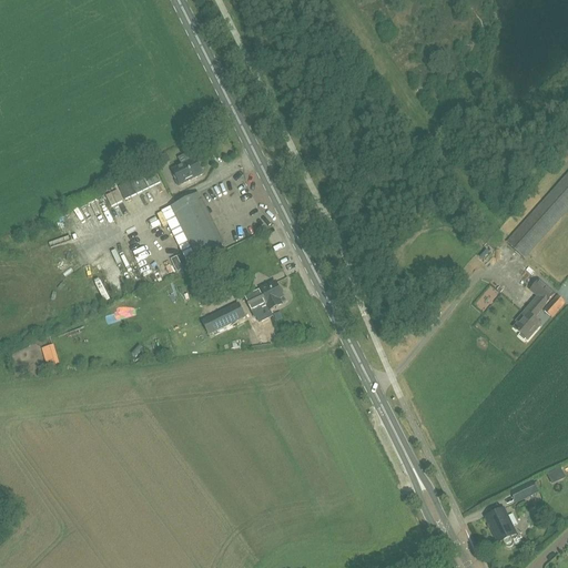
[(180,185),(203,174),(195,159),(194,160),(191,152),(178,159),(181,165),(172,170),(180,185)]
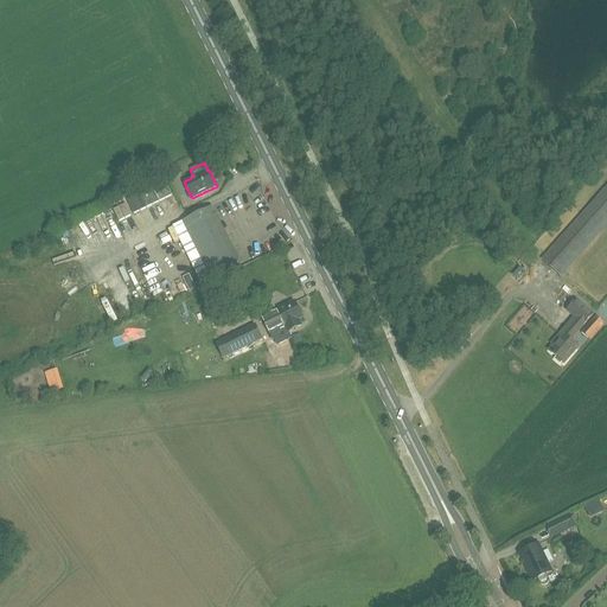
[(164,180),(158,184),(165,198),(171,196),(164,180)]
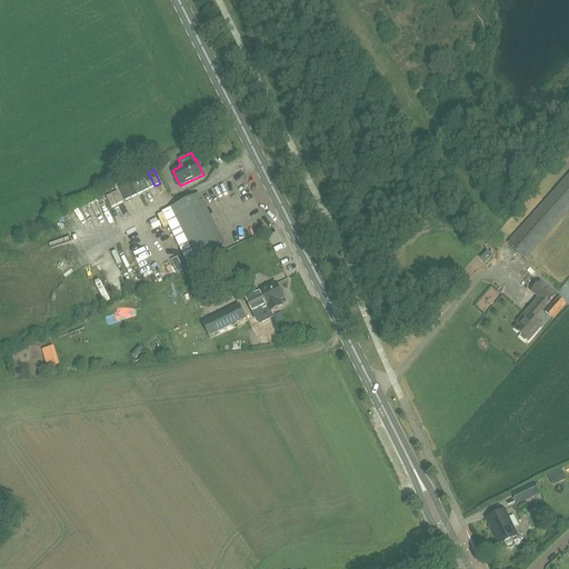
[(149,189),(155,186),(148,172),(142,176),(149,189)]
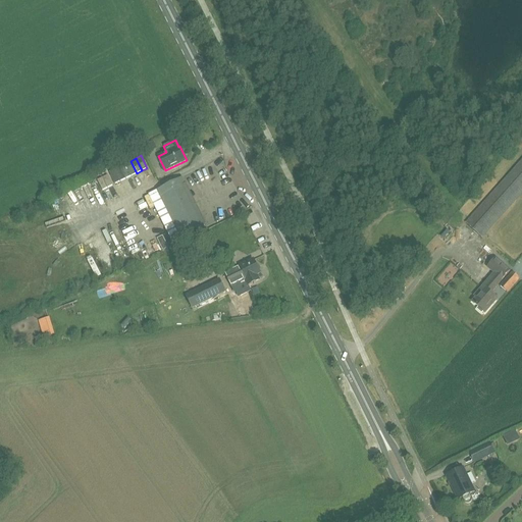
[(521,160),(498,189),(466,223),(482,238),(521,192),(521,160)]
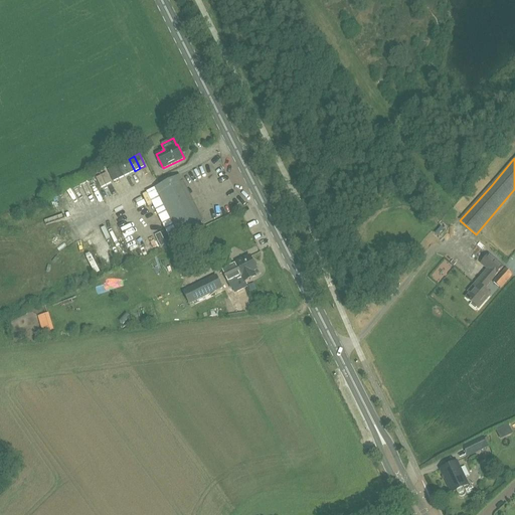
[(124,161),(130,173),(135,171),(129,159),(124,161)]
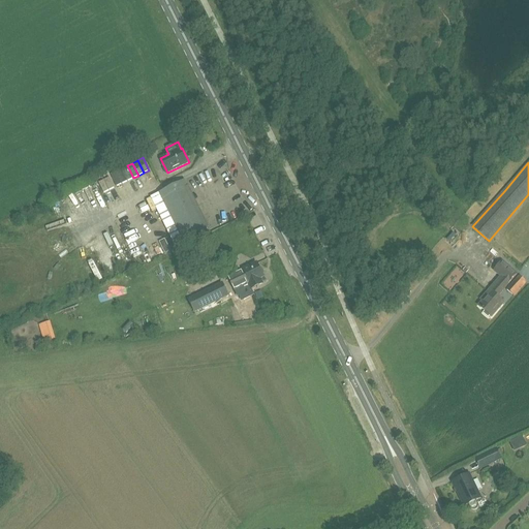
[(127,181),(133,178),(127,165),(121,168),(127,181)]
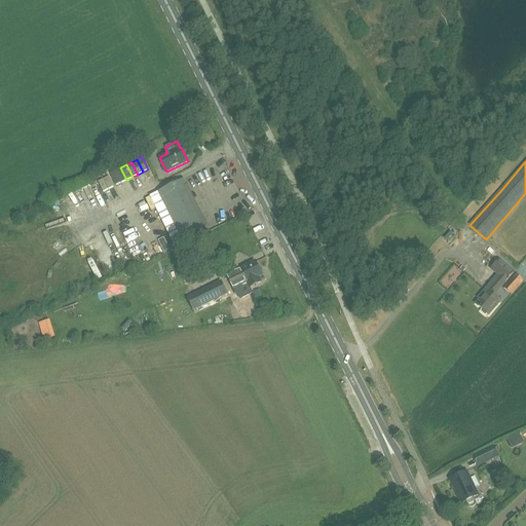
[(121,168),(115,172),(121,183),(126,180),(121,168)]
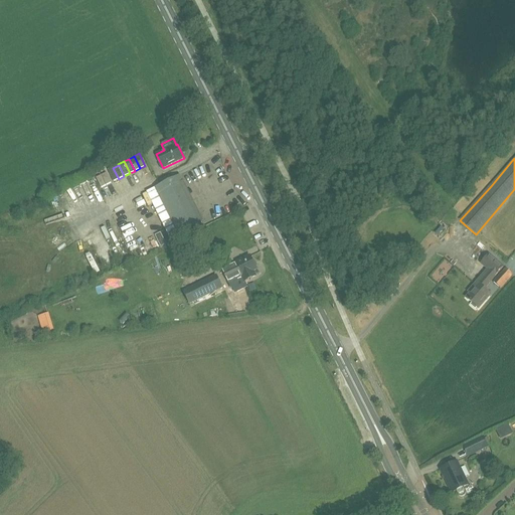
[(113,181),(119,179),(113,168),(108,170),(113,181)]
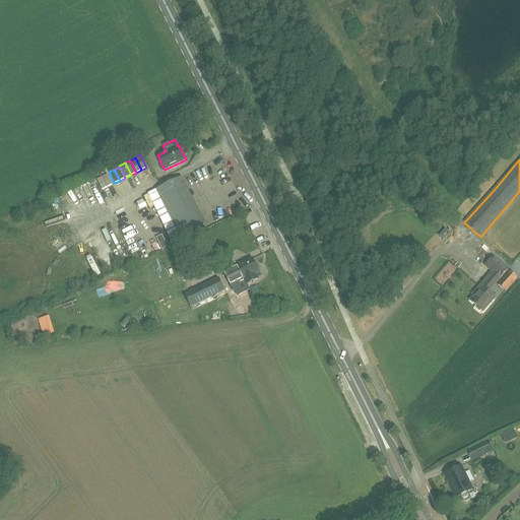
[(107,175),(102,177),(107,187),(112,185),(107,175)]
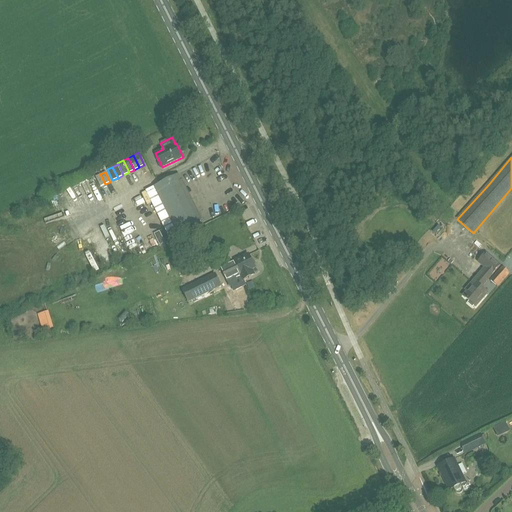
[(105,184),(100,174),(95,177),(100,187),(105,184)]
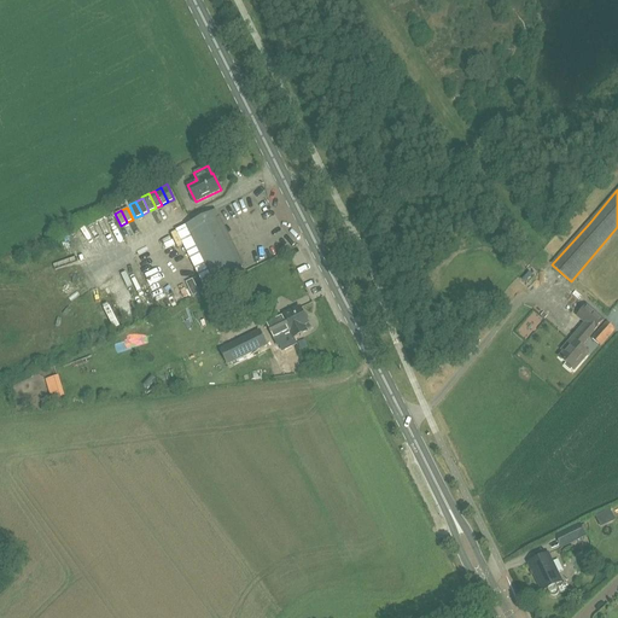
[(222,278),(244,267),(216,210),(186,226),(215,285),(223,281),(222,278)]
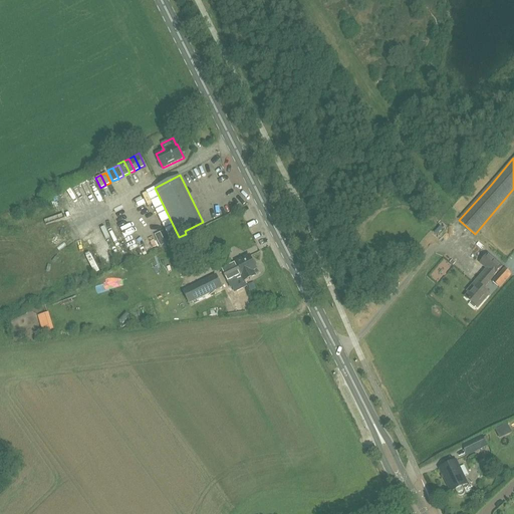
[(165,242),(170,240),(165,230),(160,233),(165,242)]
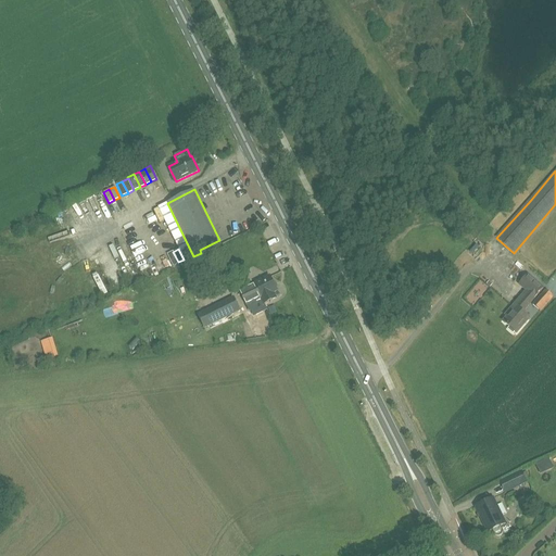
[(178,262),(173,252),(167,254),(173,266),(179,264),(178,262)]
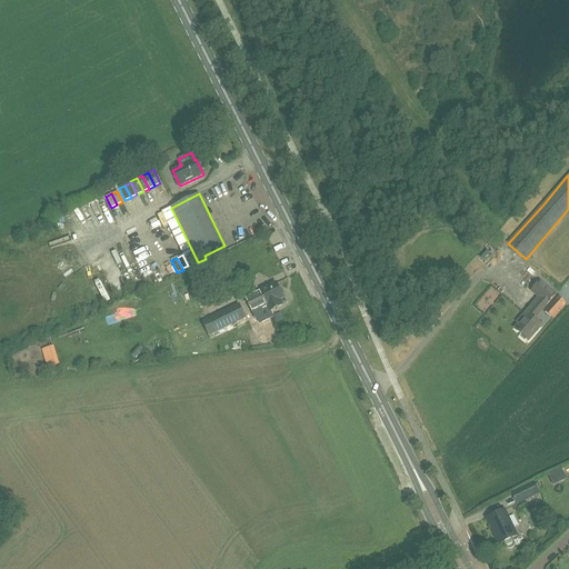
[(100,280),(97,282),(108,302),(112,300),(100,280)]
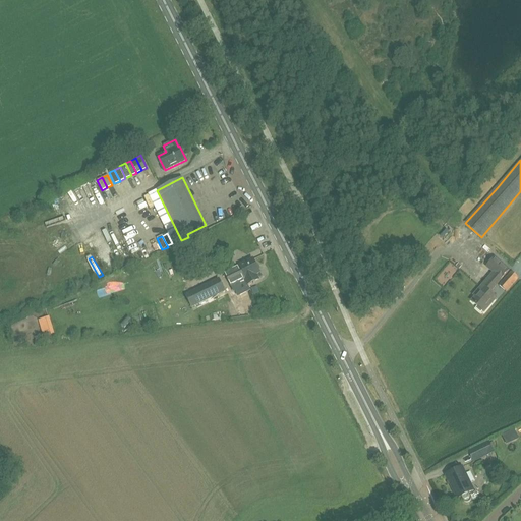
[(487,267),(495,273),(502,279),(510,270),(496,257),(487,267)]
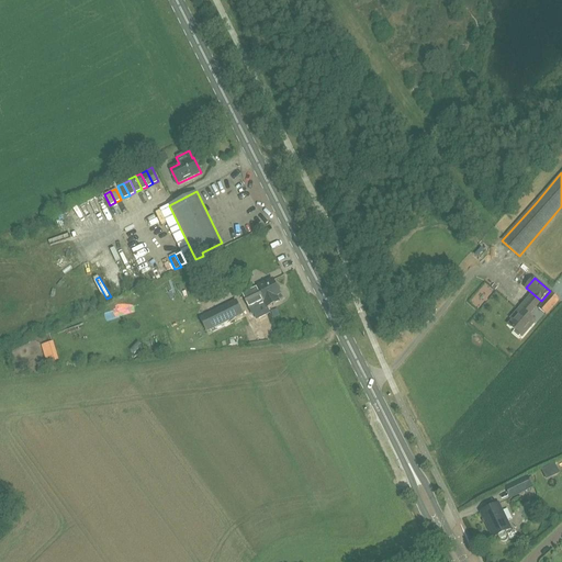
[(209,301),(233,288),(228,280),(210,289),(210,290),(204,293),(209,301)]
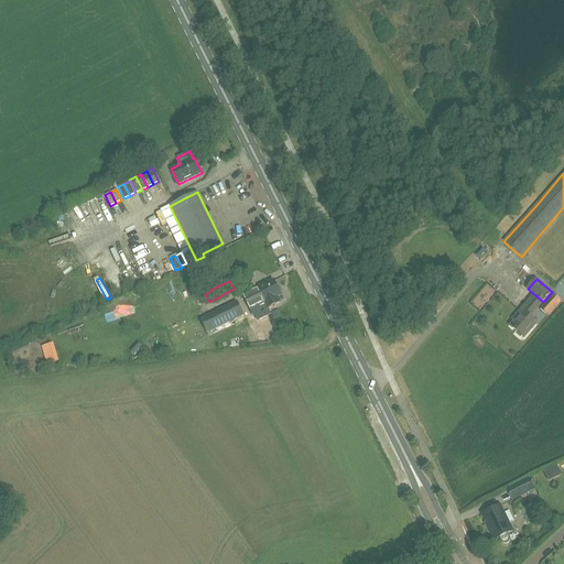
[(274,281),(261,288),(243,296),(252,316),(258,313),(258,314),(260,315),(263,313),(264,311),(269,307),(269,308),(281,302),(278,296),(282,295),(281,293),(282,292),(282,291),(281,288),(279,286),(278,288),(274,281)]
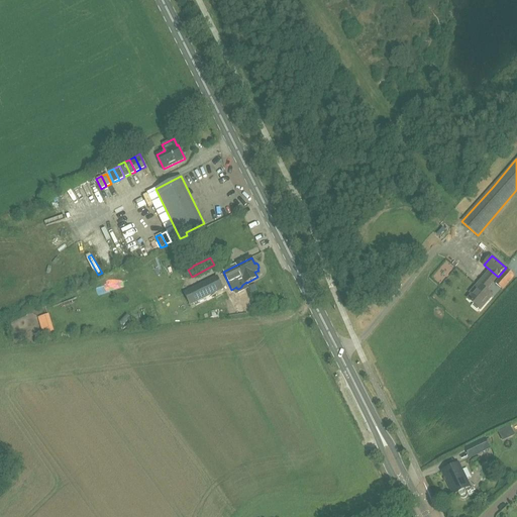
[(508,270),(496,284),(503,290),(515,276),(508,270)]
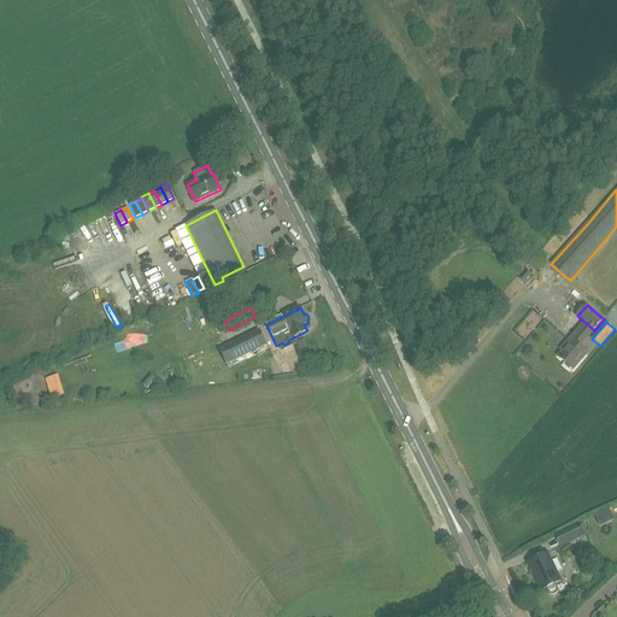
[(594,330),(586,323),(562,350),(564,351),(559,357),(566,363),(565,365),(569,369),(571,368),(574,369),(587,353),(580,346),(594,330)]
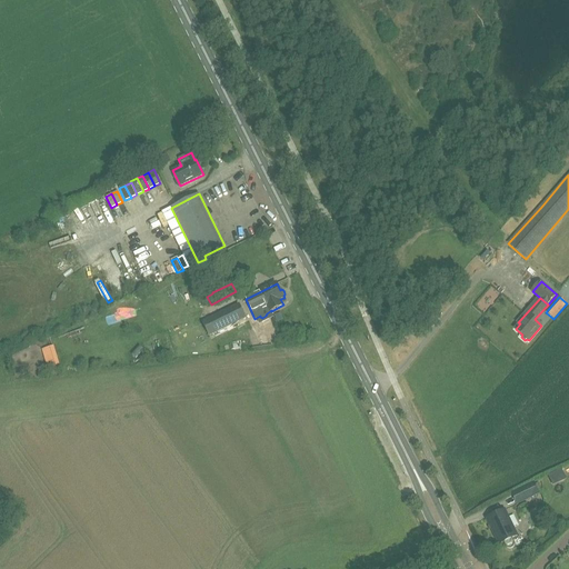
[(239,303),(202,322),(209,337),(246,318),(239,303)]
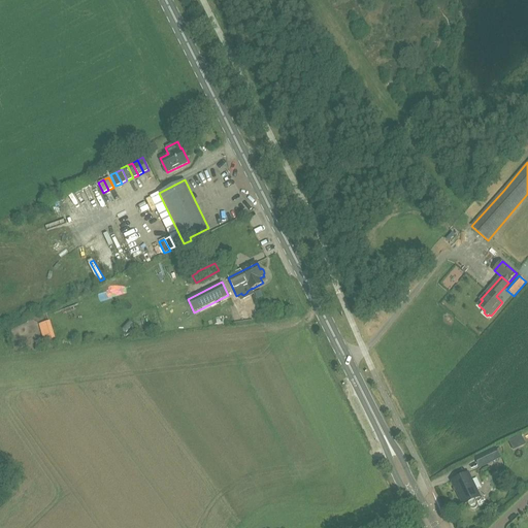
[(260,290),(255,293),(257,299),(263,296),(260,290)]
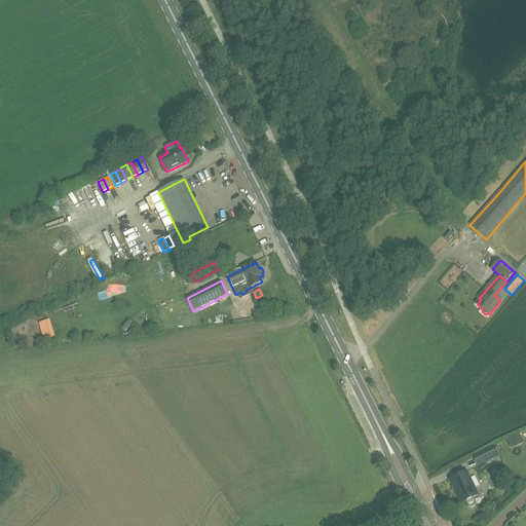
[(39,323),(44,340),(54,337),(49,320),(39,323)]
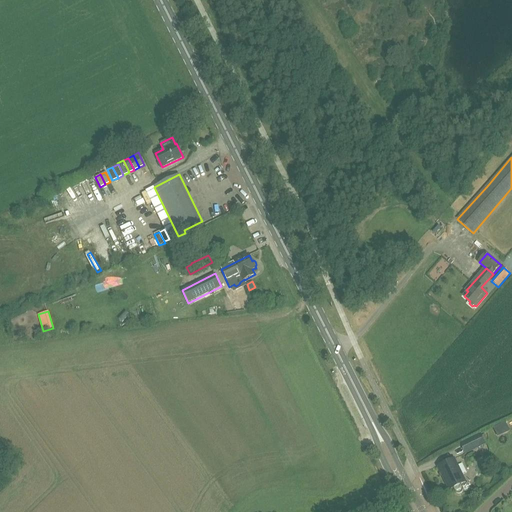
[(508,422),(496,428),(500,436),(511,430),(508,422)]
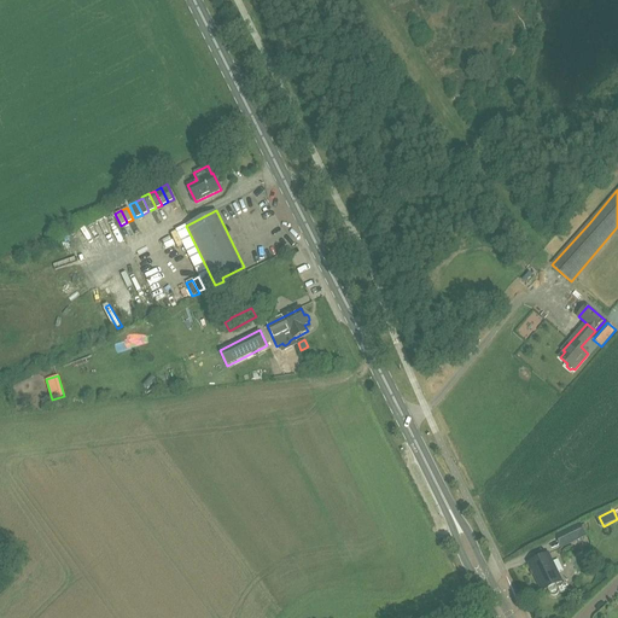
[(579,523),(569,529),(576,542),(586,537),(579,523)]
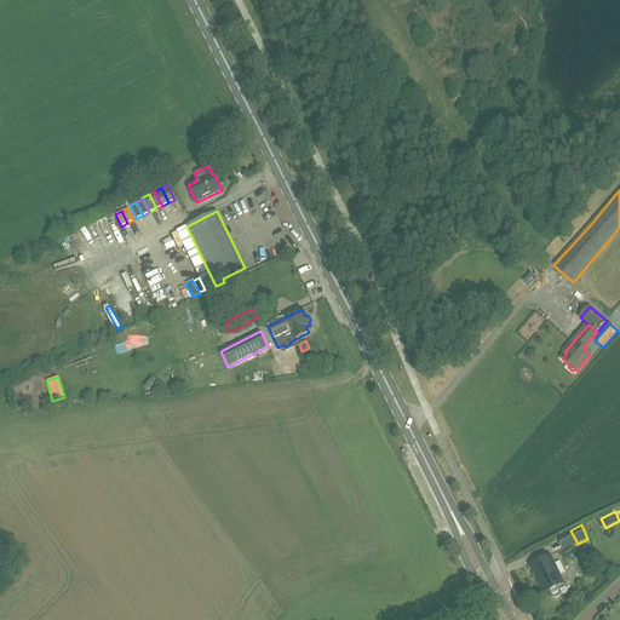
[(558,586),(563,584),(550,556),(530,564),(544,593),(549,591),(551,596),(552,597),(554,598),(555,598),(556,598),(557,598),(558,597),(560,597),(560,596),(561,595),(561,593),(561,592),(560,591),(558,586)]
